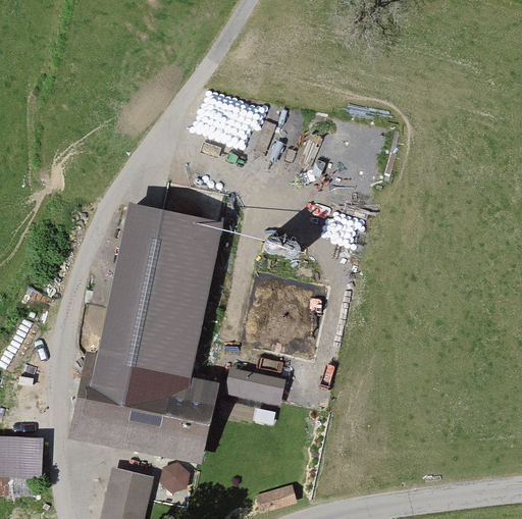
[(68,435),(203,463),(219,382),(193,377),(225,221),(128,202),(97,354),(86,352),(68,435)]
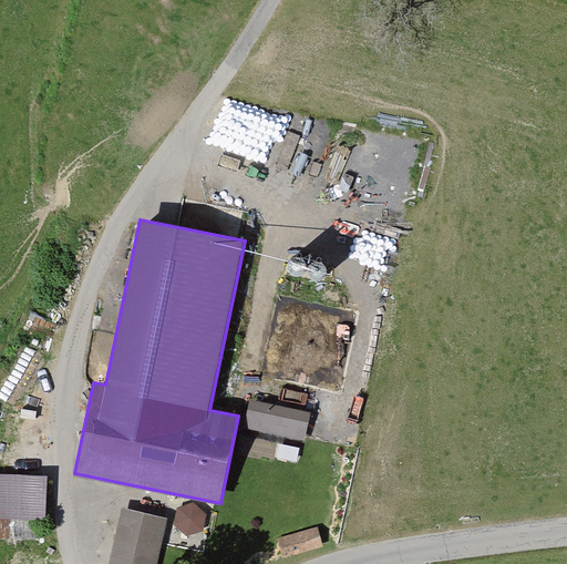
[(309,411),(250,399),(245,423),(303,436),(309,411)]
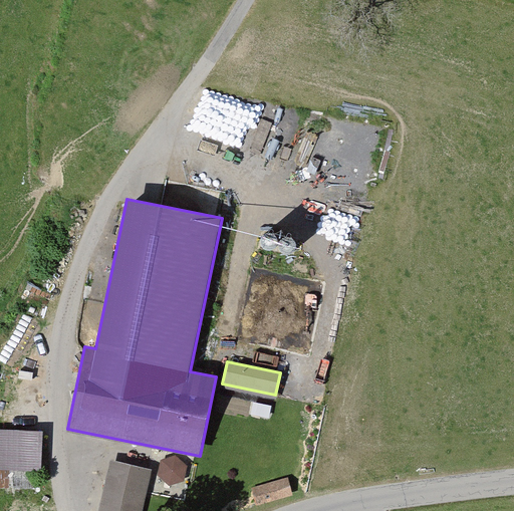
[(41,432),(0,430),(0,468),(39,470),(41,432)]
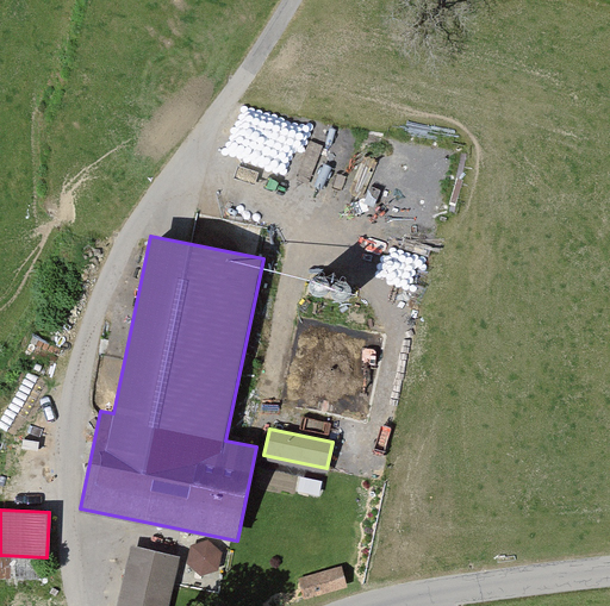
[(188,562),(222,566),(225,539),(192,536),(188,562)]
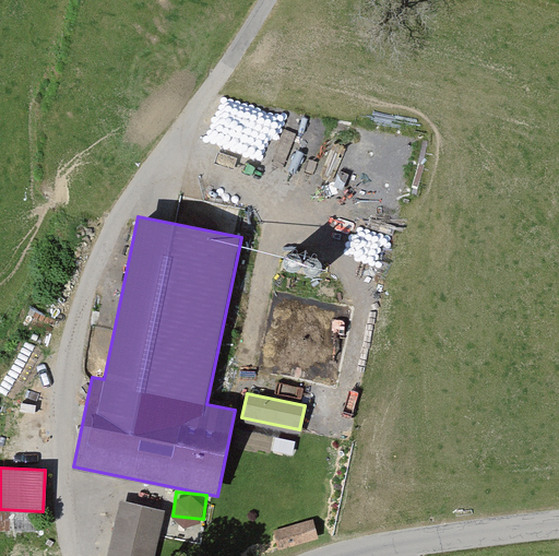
[(118,498),(104,555),(157,555),(169,510),(118,498)]
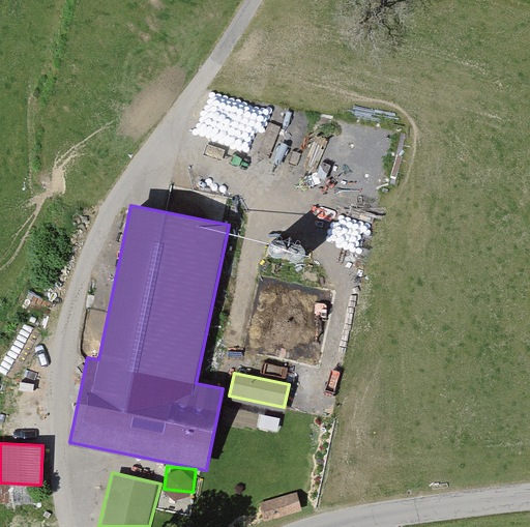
[(296,491),(260,502),(265,519),(301,508),(296,491)]
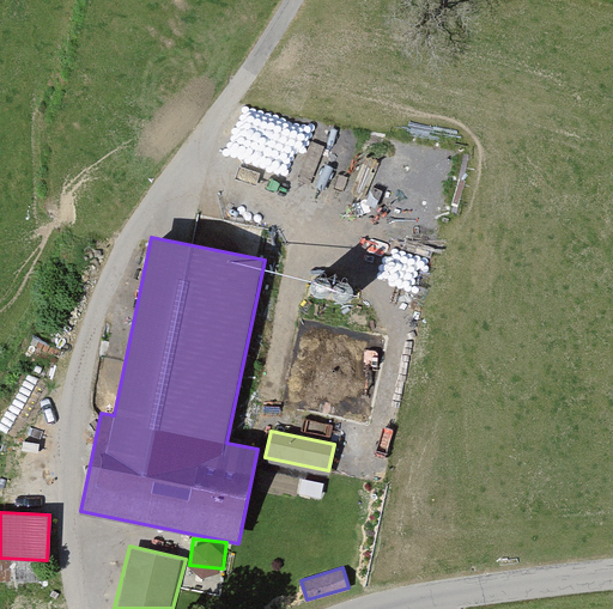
All buildings are outlined.
